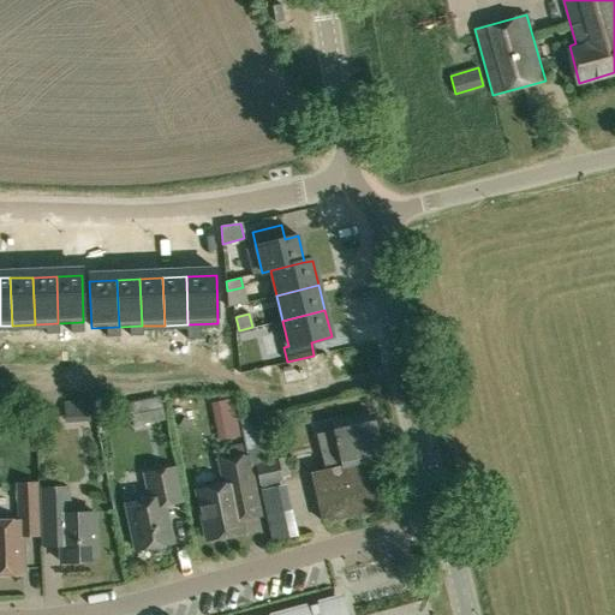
[(130,390),(144,389),(144,380),(130,381),(130,390)]
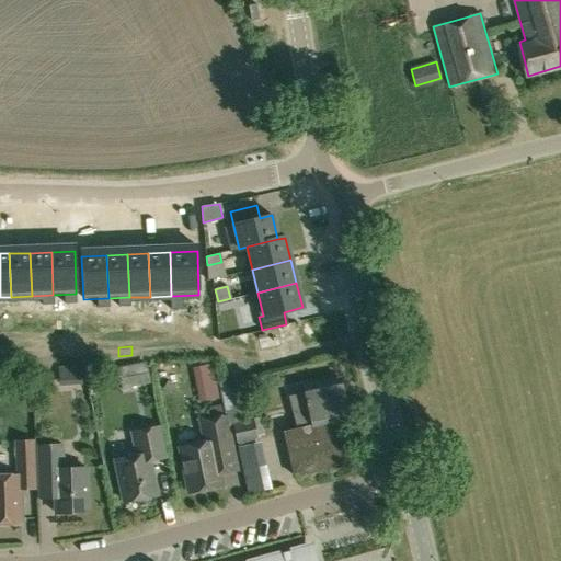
[(145,346),(132,346),(132,355),(145,355),(145,346)]
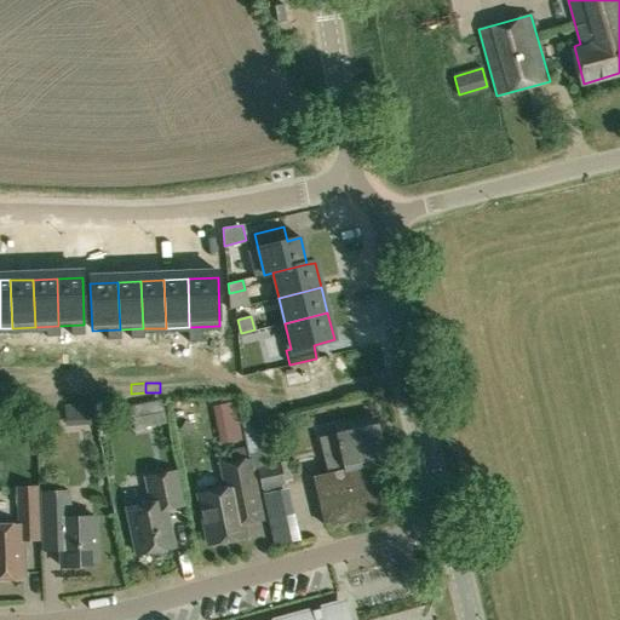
[(95,385),(95,395),(109,394),(109,384),(95,385)]
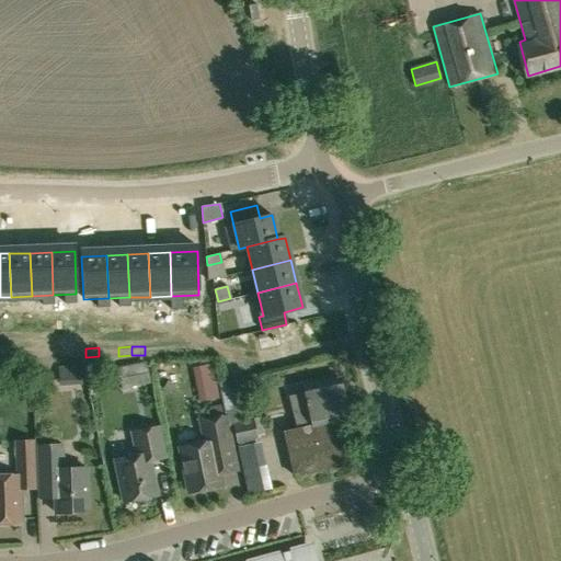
[(66,358),(79,357),(78,348),(65,350),(66,358)]
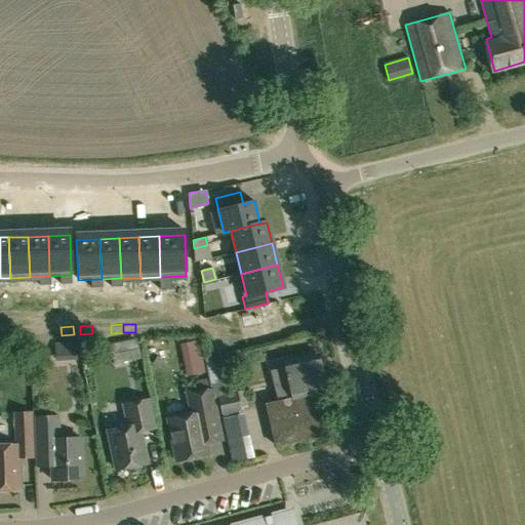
[(44,327),(32,328),(32,336),(44,335),(44,327)]
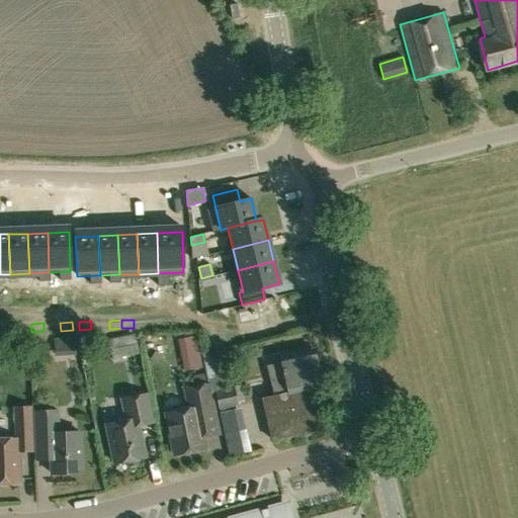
[(19,332),(31,332),(31,324),(19,324),(19,332)]
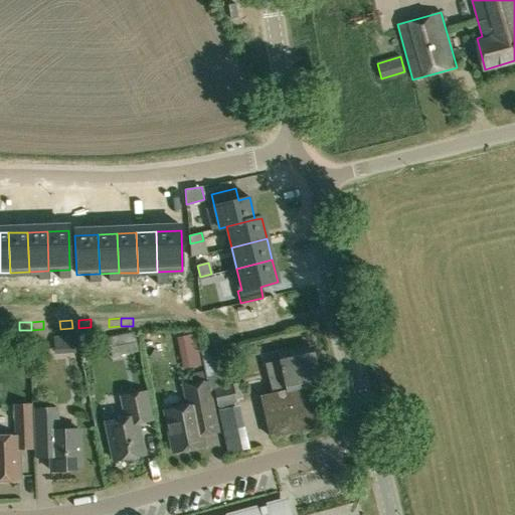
[(159,323),(159,331),(171,330),(171,322),(159,323)]
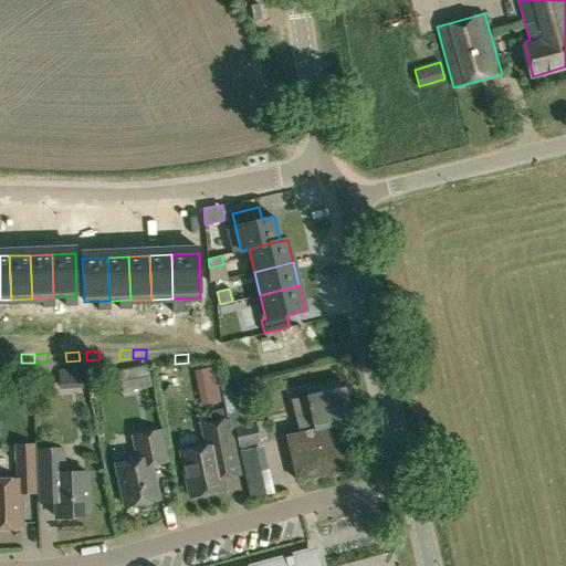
[(175,364),(175,355),(161,355),(161,364),(175,364)]
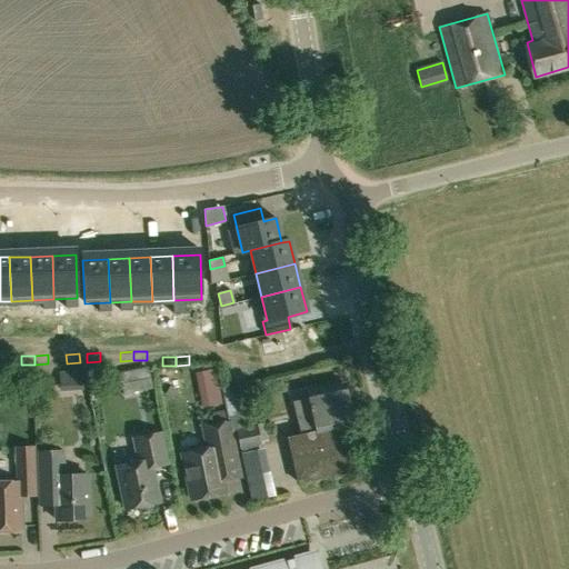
[(218,386),(216,371),(195,375),(198,390),(218,386)]
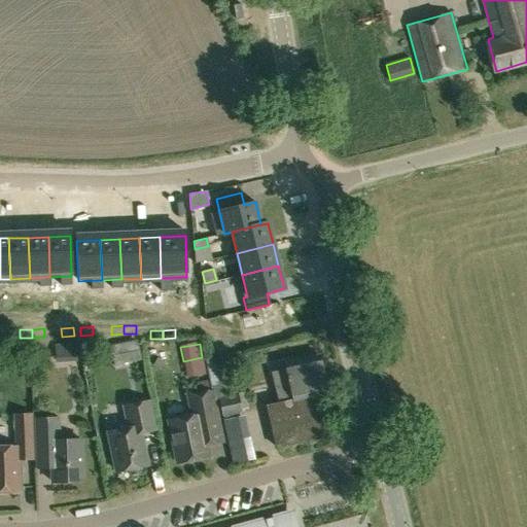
[(120,352),(121,379),(143,378),(142,352),(120,352)]
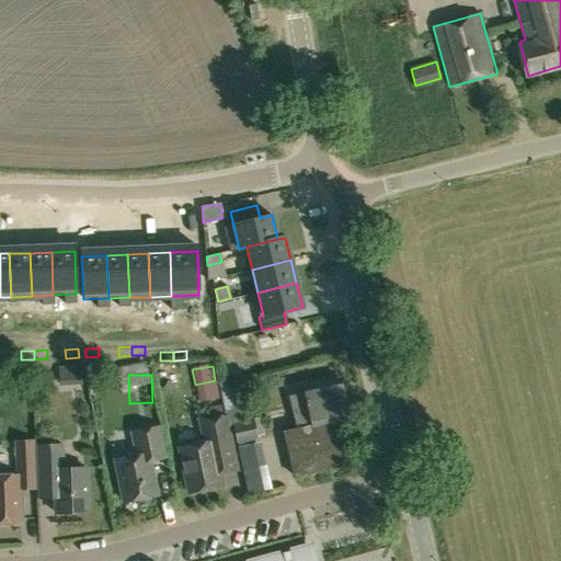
[(288,396),(296,430),(284,432),(295,477),(346,465),(336,421),(350,419),(340,378),(304,386),(306,391),(288,396)]
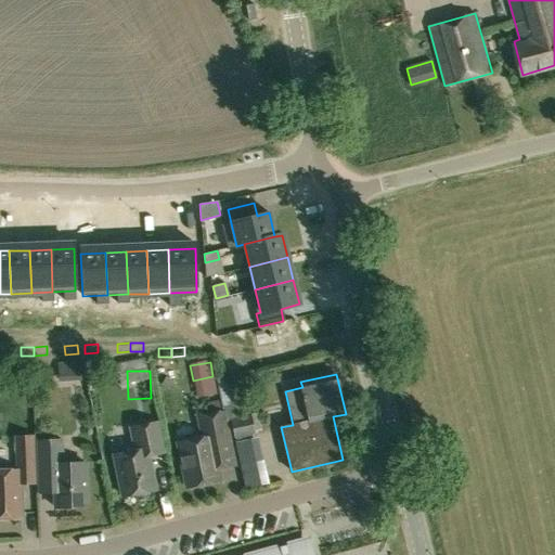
[(223,412),(222,401),(207,403),(209,414),(223,412)]
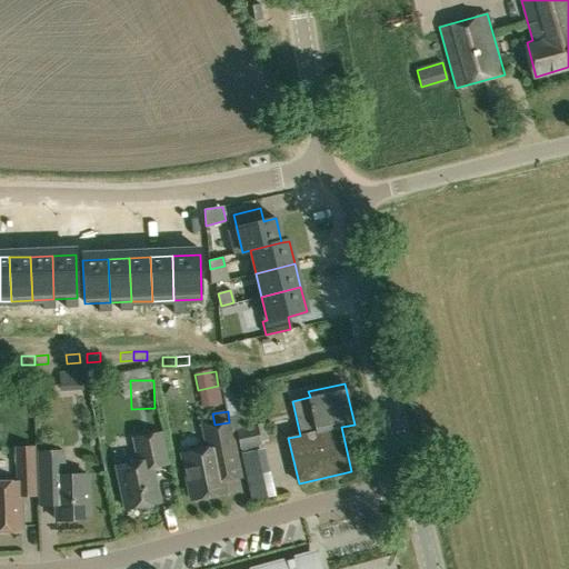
[(183,455),(192,500),(226,493),(219,458),(236,455),(229,422),(215,425),(203,427),(208,449),(183,455)]
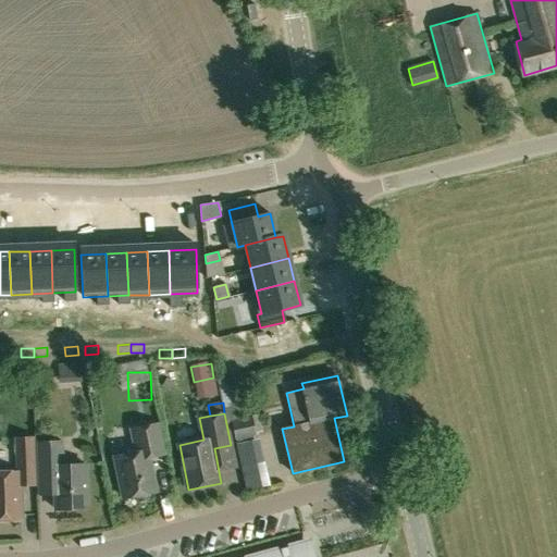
[(231,421),(235,440),(256,435),(251,416),(231,421)]
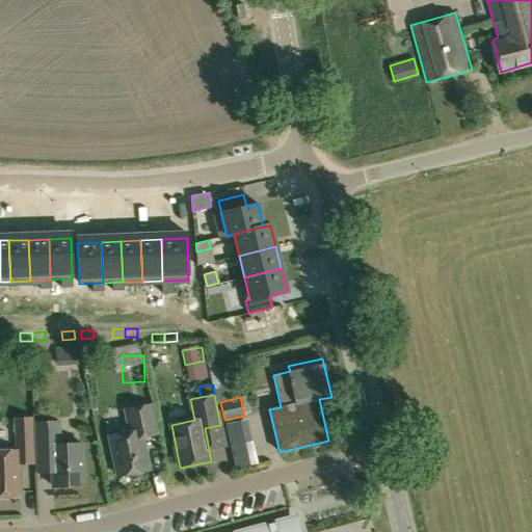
[(130,431),(109,435),(117,477),(132,474),(135,476),(143,474),(144,472),(149,471),(142,437),(157,435),(151,405),(126,410),(130,431)]
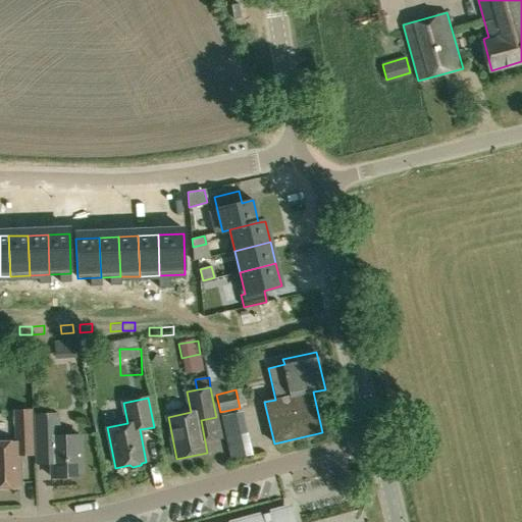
[(32,434),(32,410),(15,410),(15,434),(32,434)]
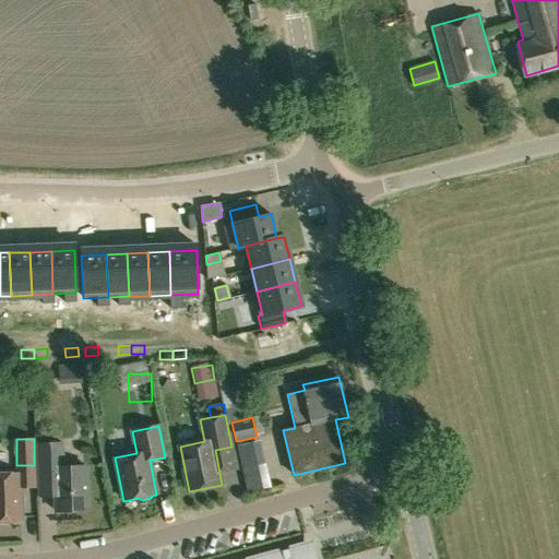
[(55,479),(56,511),(88,510),(86,466),(63,467),(62,442),(36,443),(37,480),(55,479)]
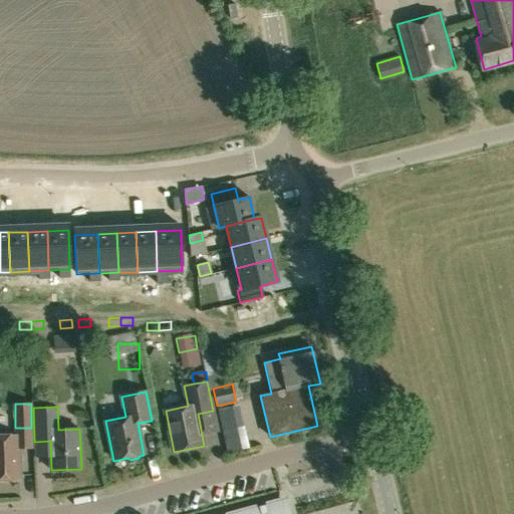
[(0,479),(20,479),(18,435),(0,435),(0,479)]
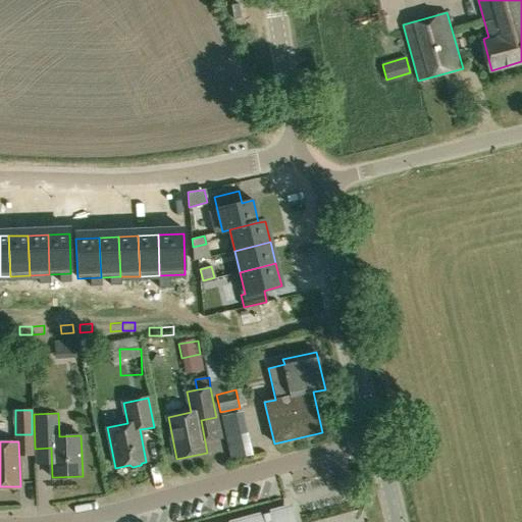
[(292,521),(289,510),(242,521),(292,521)]
